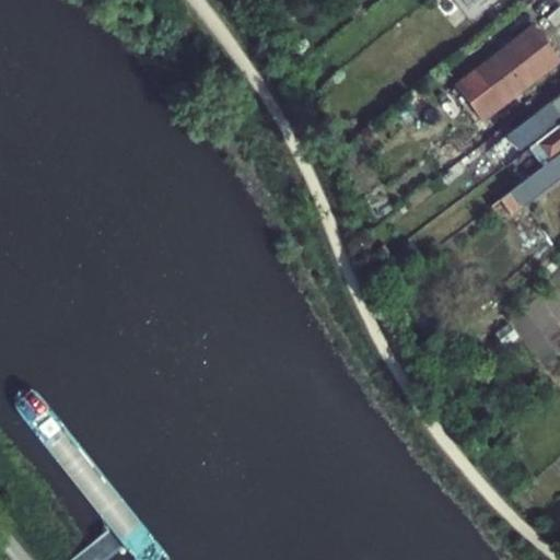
[(534,26),(456,86),(481,120),(559,59),(534,26)]
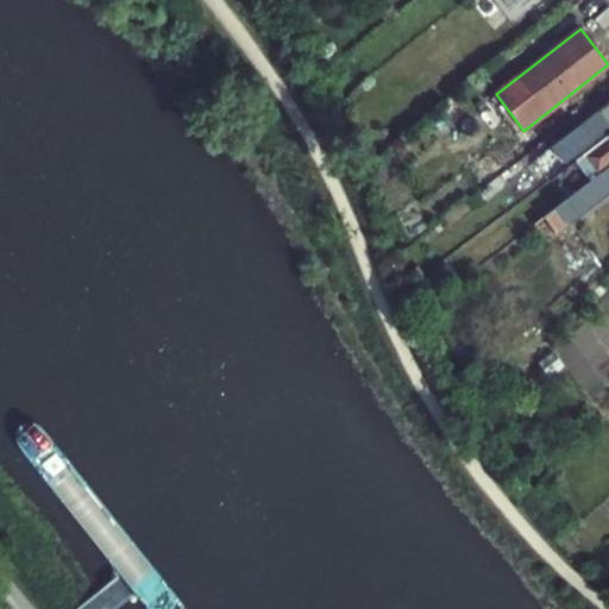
[(608,129),(608,102),(551,148),(563,164),(608,129)]
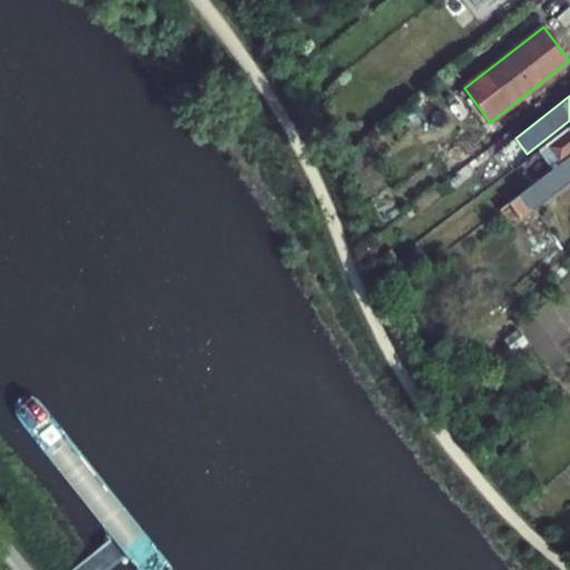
[(553,169),(569,156),(569,125),(539,150),(553,169)]
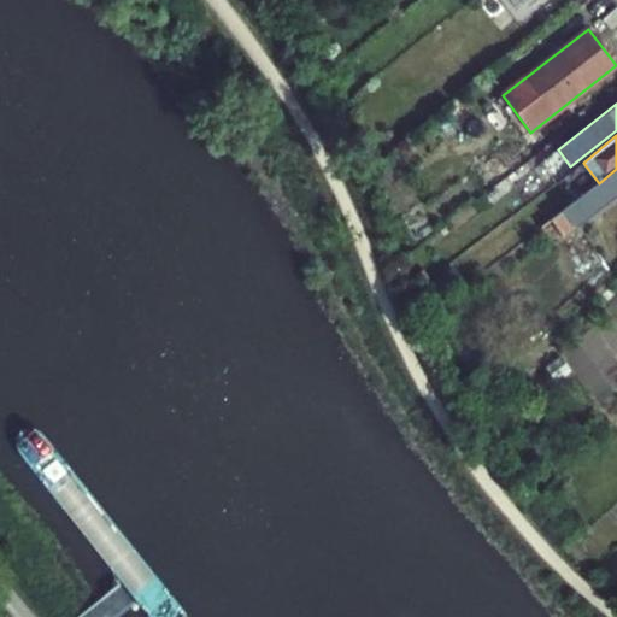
[(616,169),(599,183),(550,221),(562,238),(616,194),(616,169)]
